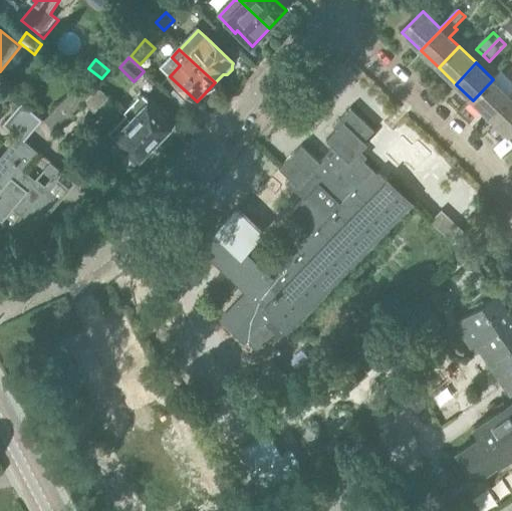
[(511,96),(493,79),(473,100),(490,117),(511,96)]
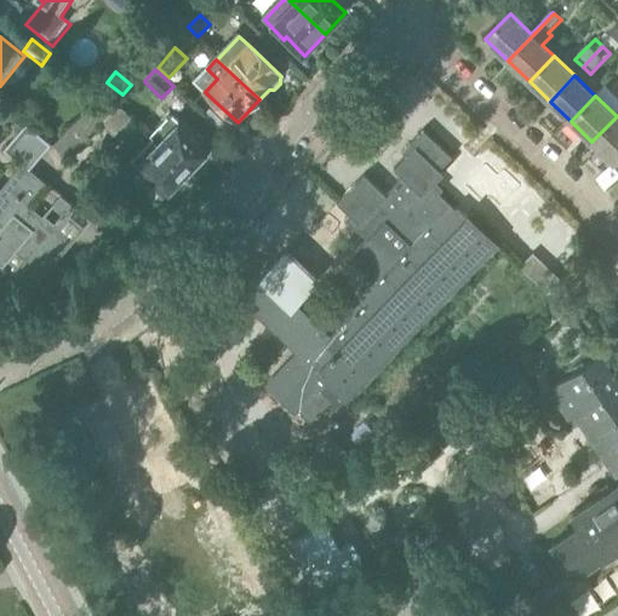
[(107,120),(115,111),(102,98),(92,108),(107,120)]
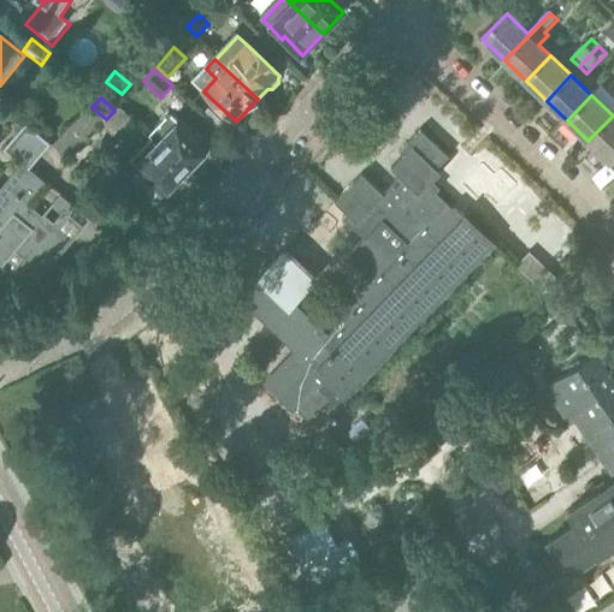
[(114,111),(106,119),(101,125),(114,137),(133,118),(119,107),(116,112),(114,111)]
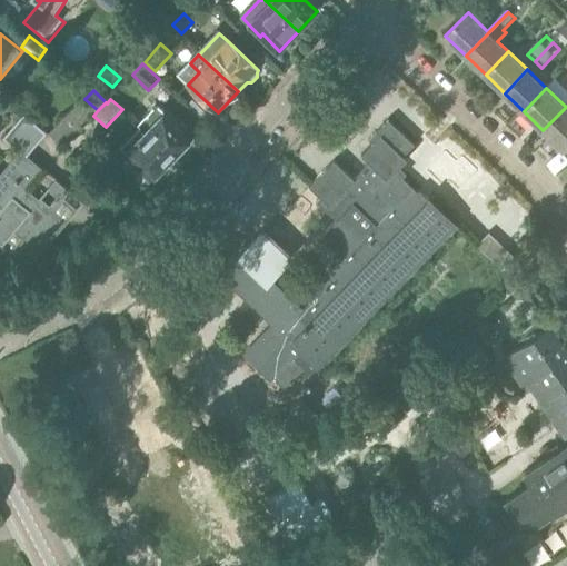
[(166,111),(165,112),(158,106),(141,123),(139,125),(146,131),(173,157),(192,137),(166,111)]
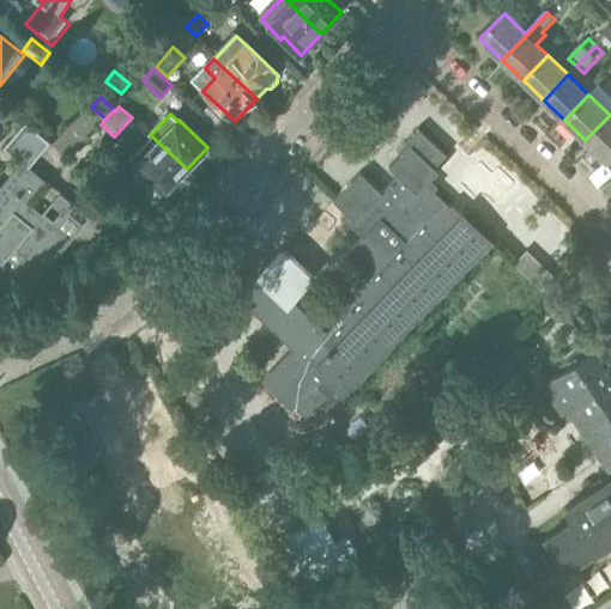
[(610,115),(585,140),(608,162),(610,158),(610,115)]
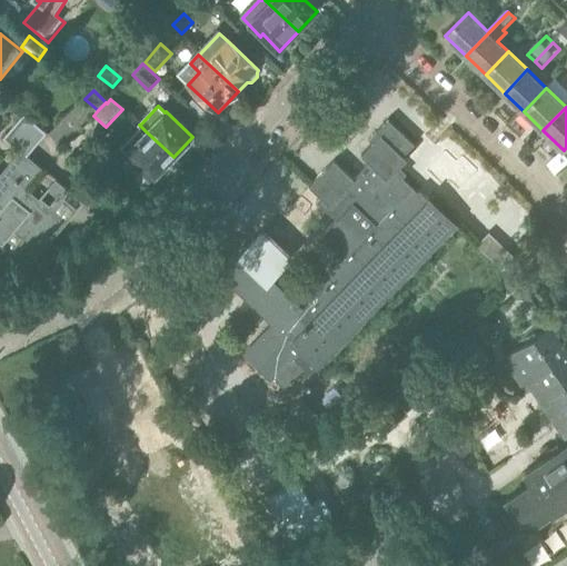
[(0,137),(1,136),(0,133),(0,207),(3,210),(0,214),(0,249),(5,246),(10,240),(18,247),(13,252),(32,267),(68,225),(55,212),(29,191),(46,171),(28,158),(48,135),(26,116),(5,140),(20,154),(1,177),(0,175),(0,137)]
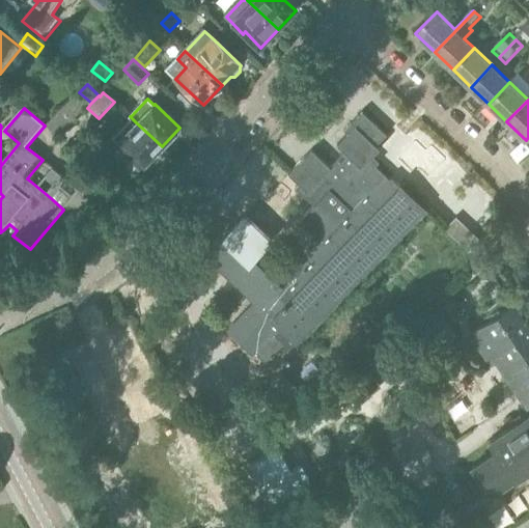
[(74,121),(62,110),(48,127),(59,137),(74,121)]
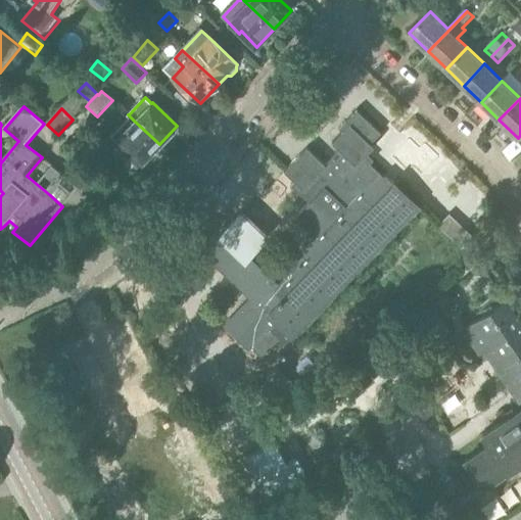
[(282,346),(283,347),(417,207),(384,177),(383,178),(363,159),(373,148),(370,145),(380,135),(357,111),(338,130),(342,134),(332,144),(339,151),(324,167),(306,149),(284,173),(294,183),(291,187),(310,204),(297,218),(317,237),(280,276),(252,249),(262,240),(238,218),(223,233),(224,234),(204,253),(252,299),(226,327),(248,348),(249,347),(262,359),(278,341),(283,345),(282,346)]
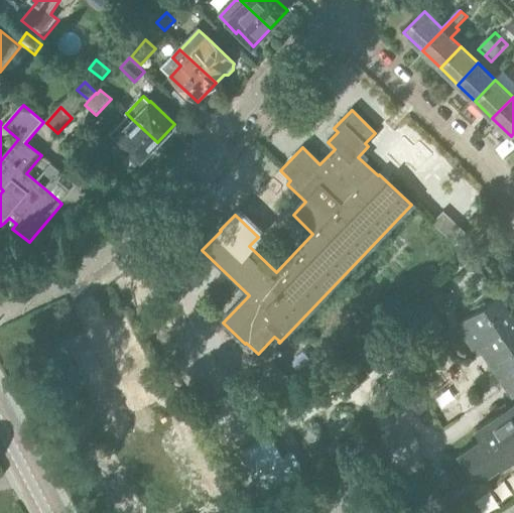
[(157,142),(132,119),(115,137),(111,134),(112,133),(111,132),(110,133),(110,134),(103,141),(119,156),(126,149),(138,161),(157,142)]
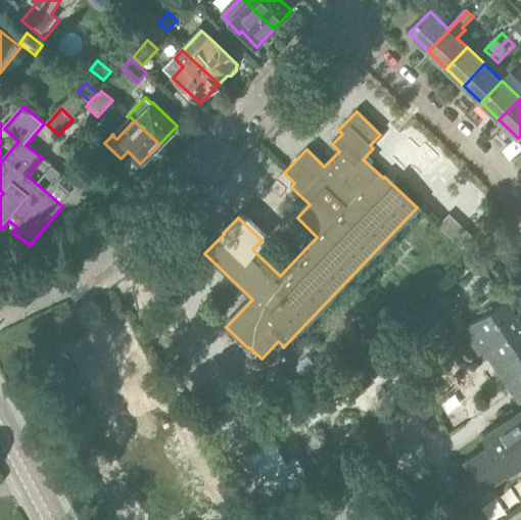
[(451,216),(439,227),(464,251),(475,240),(451,216)]
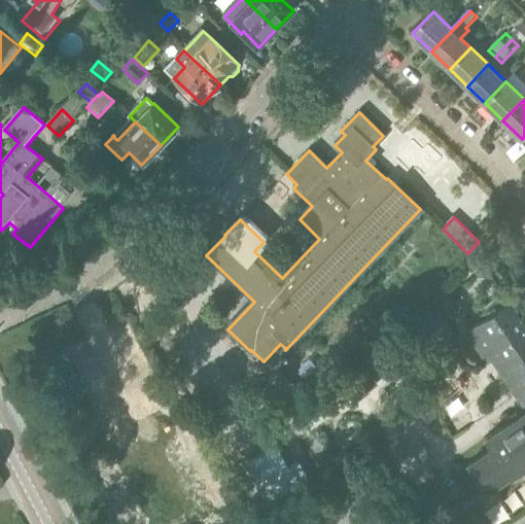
[(468,333),(489,363),(495,359),(524,404),(524,410),(485,439),(493,450),(468,465),(487,495),(524,467),(524,325),(511,305),(468,333)]
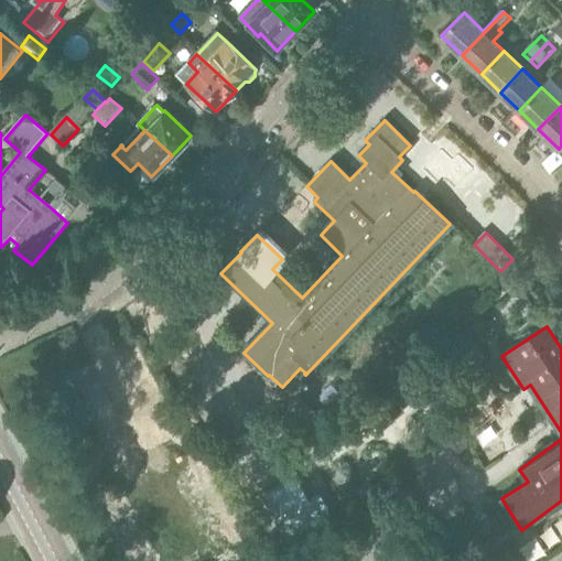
[(464,359),(474,351),(457,331),(447,338),(464,359)]
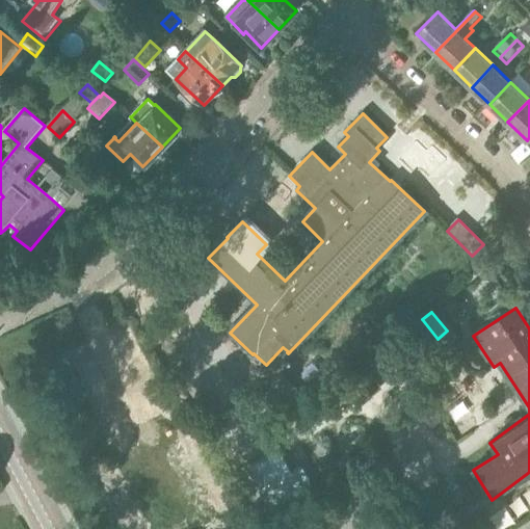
[(443,375),(457,366),(451,355),(436,365),(443,375)]
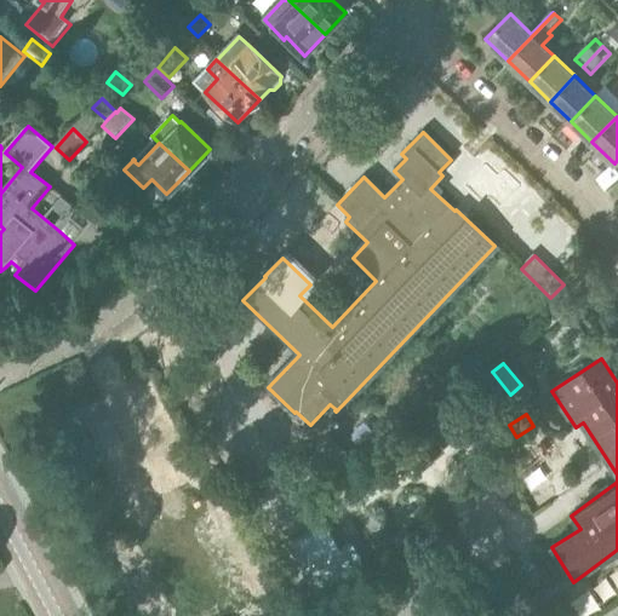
[(421,443),(422,444),(435,461),(446,453),(433,436),(431,435),(421,443)]
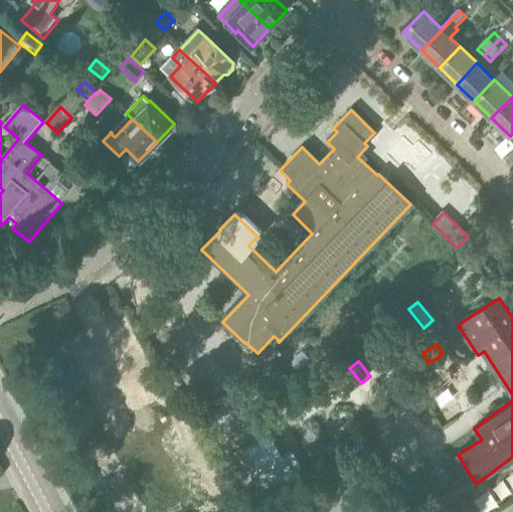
[(280,389),(290,400),(305,385),(294,374),(280,389)]
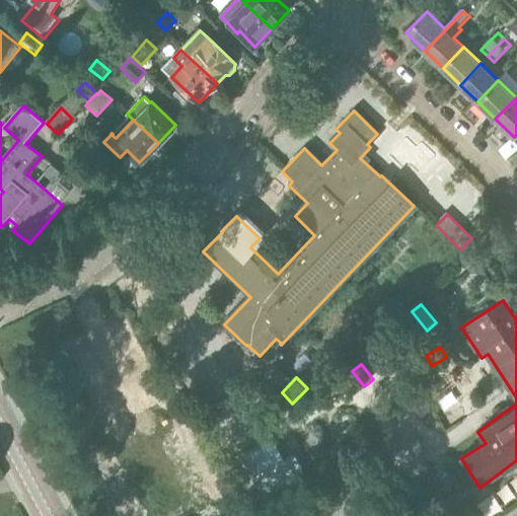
[(274,441),(241,457),(265,501),(307,477),(296,456),(285,462),(274,441)]
